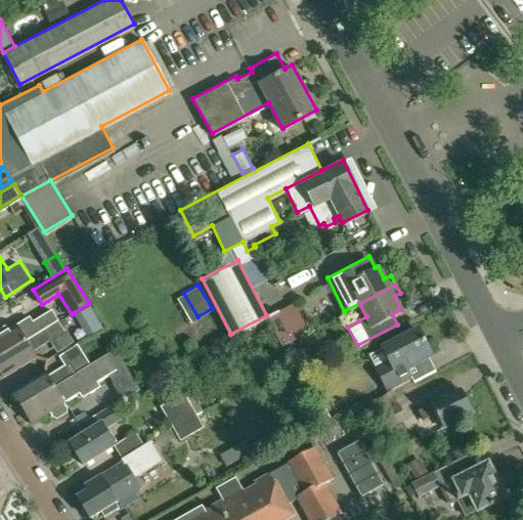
[(77,314),(89,335),(103,327),(92,306),(77,314)]
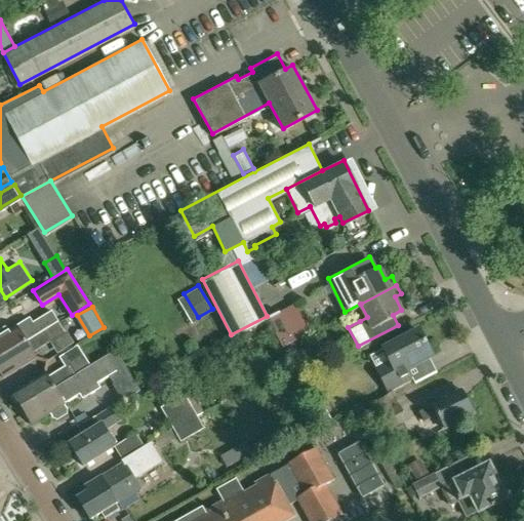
[(58,320),(51,309),(32,320),(29,315),(15,323),(7,328),(5,324),(0,326),(0,353),(47,325),(58,320)]
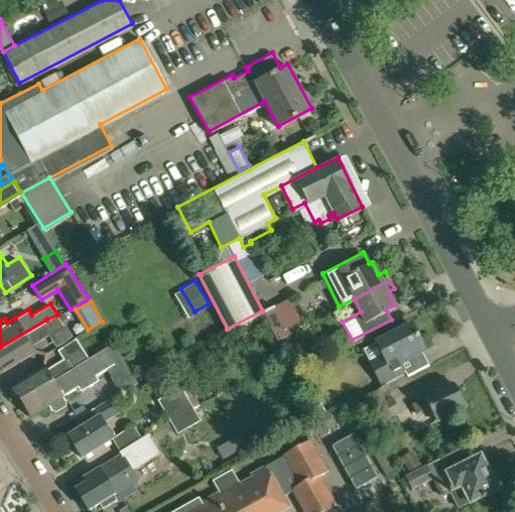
[(46,320),(0,347),(0,363),(3,368),(34,349),(31,343),(63,324),(57,314),(46,320)]
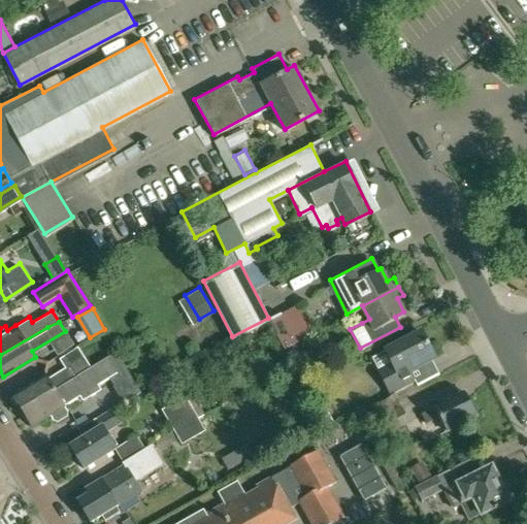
[(421,329),(384,349),(391,362),(379,368),(391,392),(413,381),(407,369),(434,355),(421,329)]
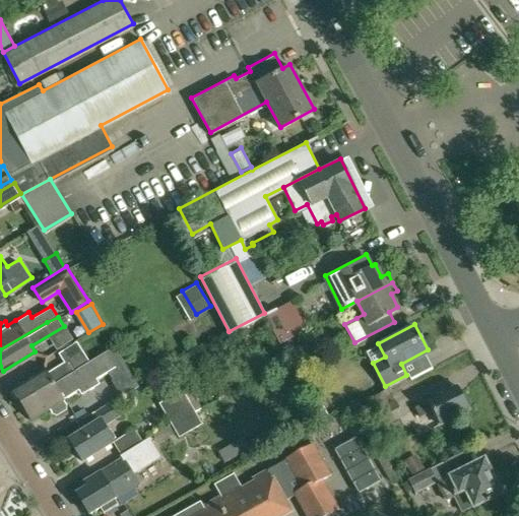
[(58,350),(64,361),(47,371),(44,366),(11,385),(21,400),(76,367),(88,360),(87,359),(76,339),(58,350)]
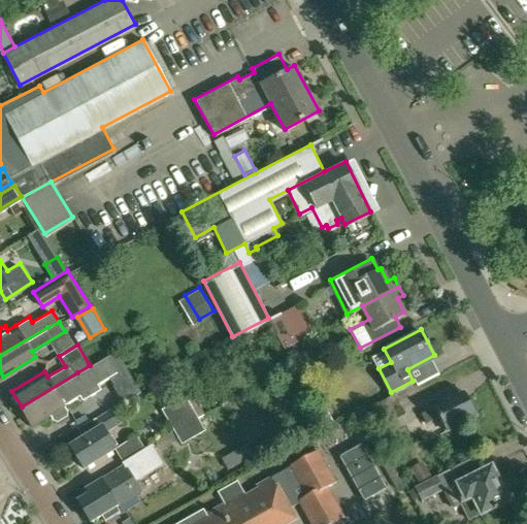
[(77,372),(22,406),(31,423),(50,412),(53,416),(57,418),(66,413),(67,407),(64,403),(79,393),(83,398),(97,389),(94,385),(114,371),(120,379),(129,373),(114,349),(103,356),(89,364),(90,365),(77,372)]
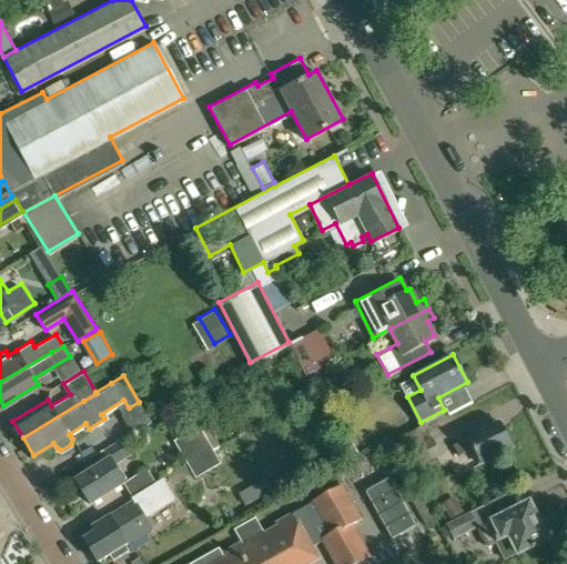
[(466,435),(467,436),(452,443),(457,454),(472,446),(479,461),(512,444),(510,443),(513,439),(509,432),(504,430),(498,419),(466,435)]
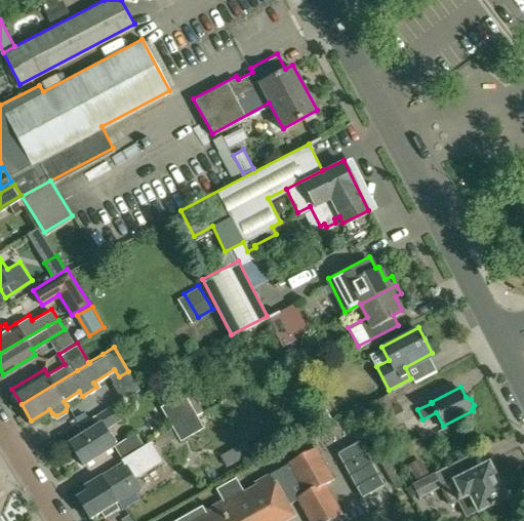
[(172,427),(196,413),(183,391),(160,404),(172,427)]
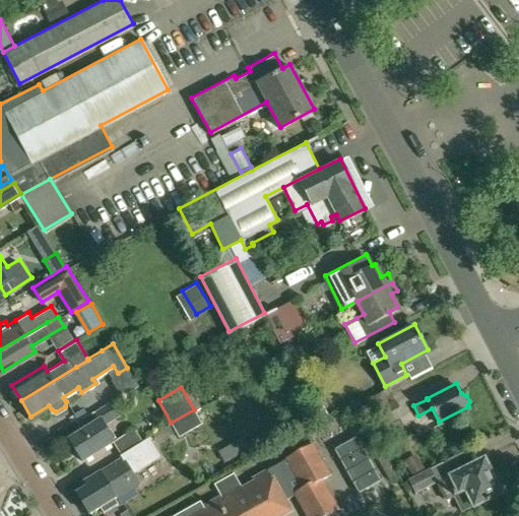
[(344,418),(363,408),(357,396),(338,407),(344,418)]
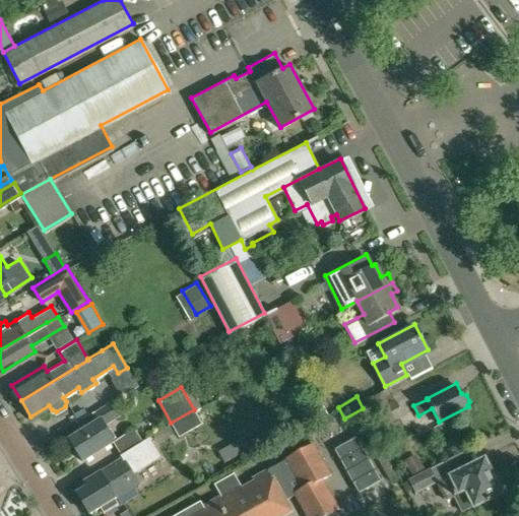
[(380,425),(402,413),(394,397),(371,408),(380,425)]
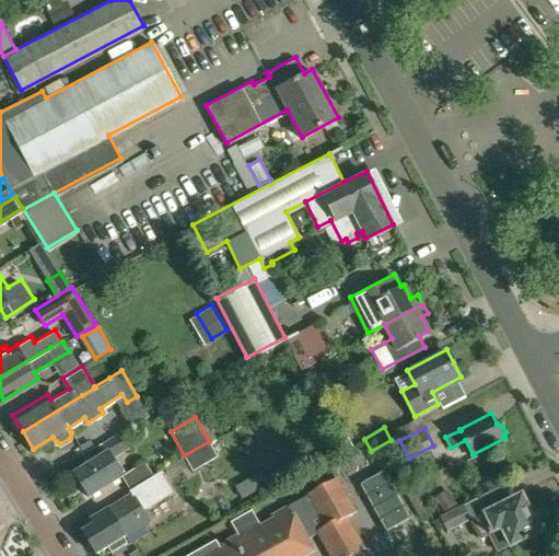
[(105,449),(86,461),(73,471),(89,494),(121,473),(111,455),(127,444),(119,431),(102,442),(105,449)]
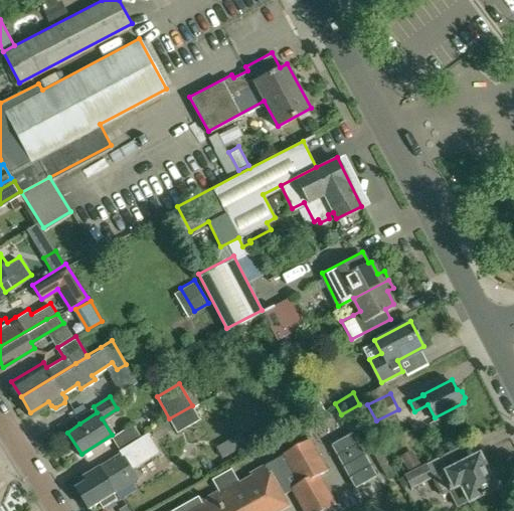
[(199,417),(192,405),(169,418),(176,431),(199,417)]
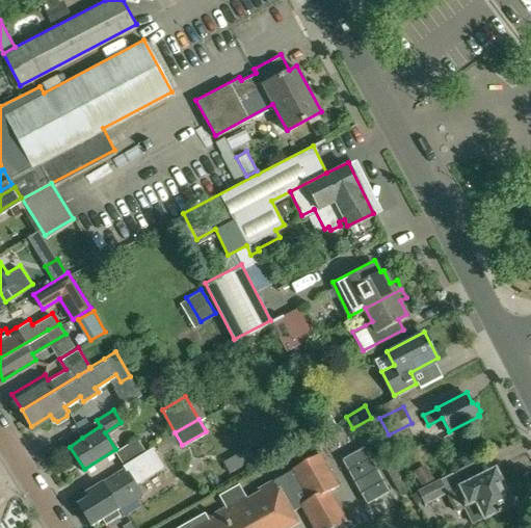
[(364,445),(341,457),(366,502),(389,490),(364,445)]
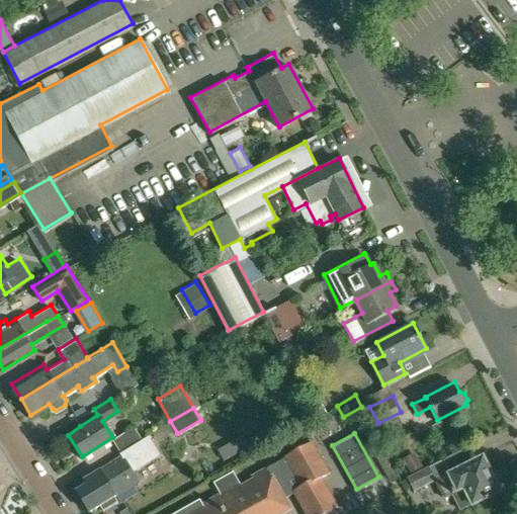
[(329,470),(312,440),(252,474),(254,476),(240,484),(232,469),(212,480),(220,492),(201,502),(199,497),(168,513),(273,513),(287,506),(282,497),(293,490),(307,513),(320,513),(337,504),(321,475),(329,470)]
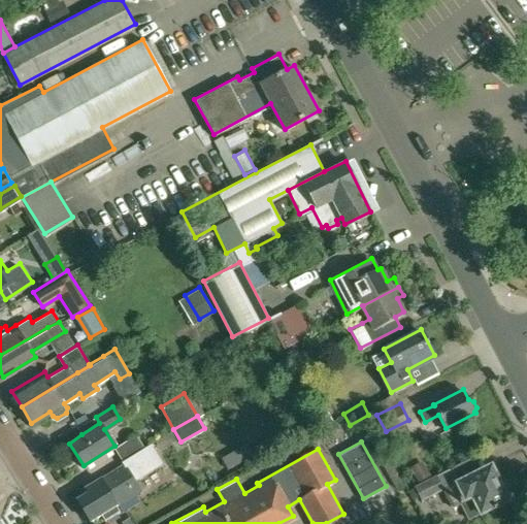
[(89,491),(77,498),(90,519),(101,513),(105,519),(120,510),(116,503),(140,488),(128,468),(131,465),(138,478),(156,466),(145,450),(101,477),(100,476),(86,486),(89,491)]
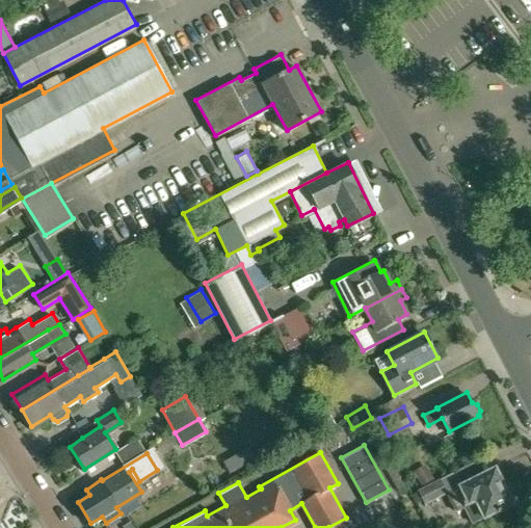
[(456,468),(417,487),(421,496),(424,502),(430,499),(446,491),(448,494),(447,494),(455,509),(463,505),(472,519),(482,512),(484,517),(512,502),(510,499),(513,497),(506,483),(503,484),(495,468),(485,472),(463,483),(456,468)]
